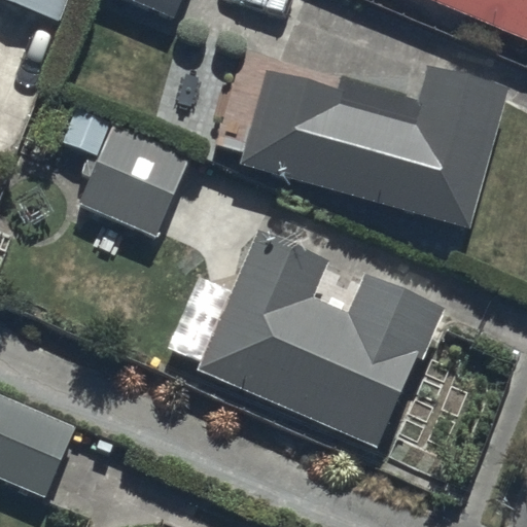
[(0,0),(61,25),(70,0),(136,0),(175,15),(180,0),(0,0)]
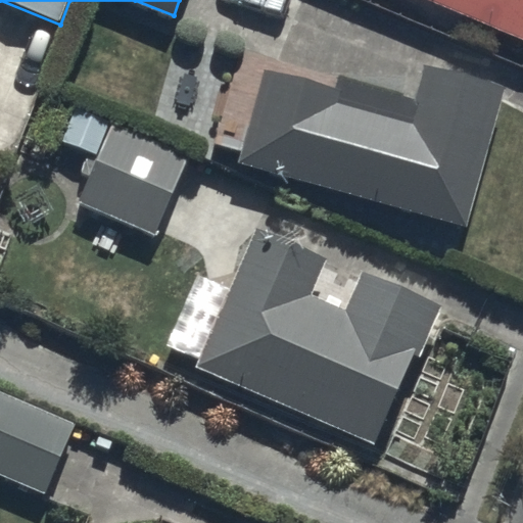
[(522,0),(426,0),(522,40),(522,0)]
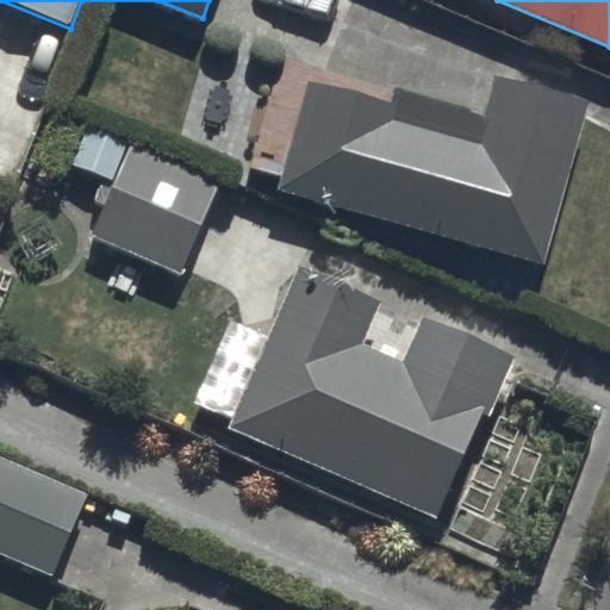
[(284,178),(280,192),(547,263),(590,101),(498,76),(487,120),(277,64),(249,168),(284,178)]
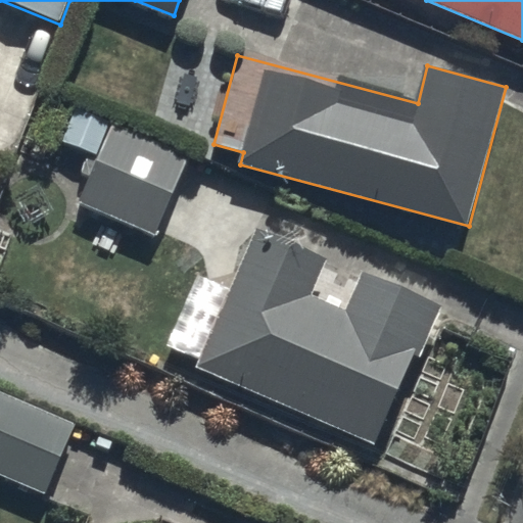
[(188,156),(114,126),(83,199),(156,231),(188,156)]
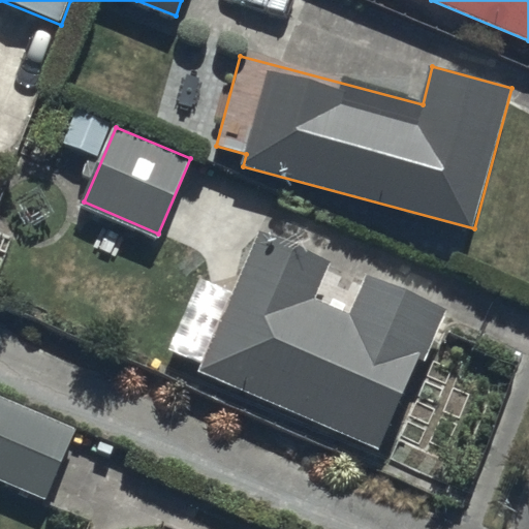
[(257,228),(196,372),(379,450),(418,359),(427,362),(449,307),(365,271),(348,311),(317,298),(333,260),(257,228)]
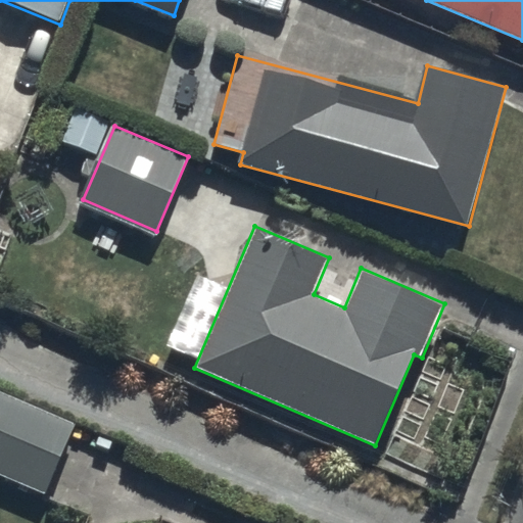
[(0,391),(0,477),(46,495),(76,422),(0,391)]
